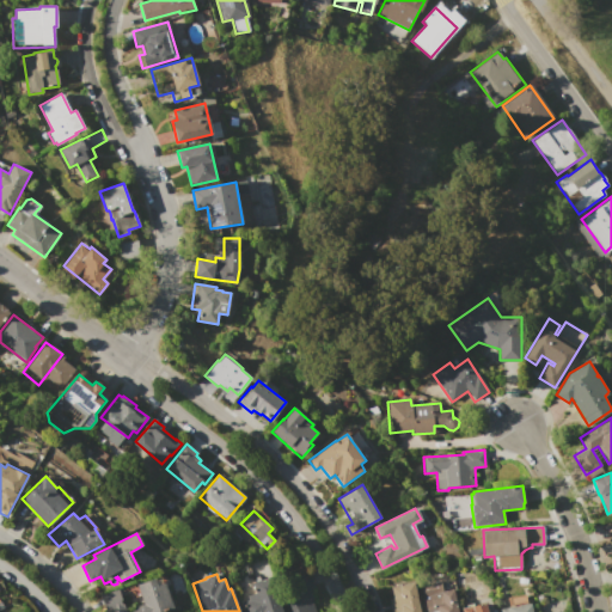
[(248,611),(245,600),(248,600),(246,595),(255,593),(251,582),(270,576),(282,611),(248,611)]
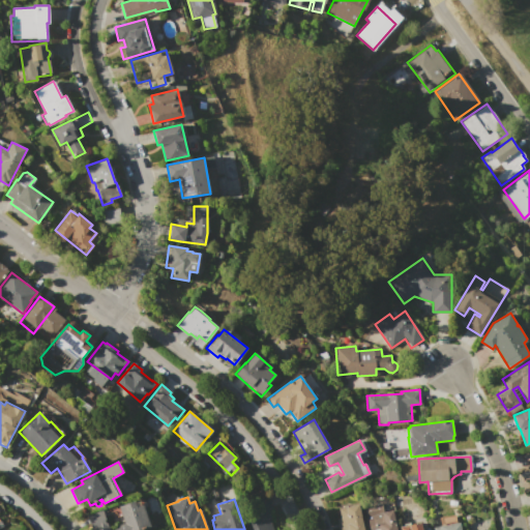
[(91,529),(87,514),(102,510),(108,528),(124,523),(118,505),(134,501),(136,507),(143,505),(150,528),(143,529),(91,529)]
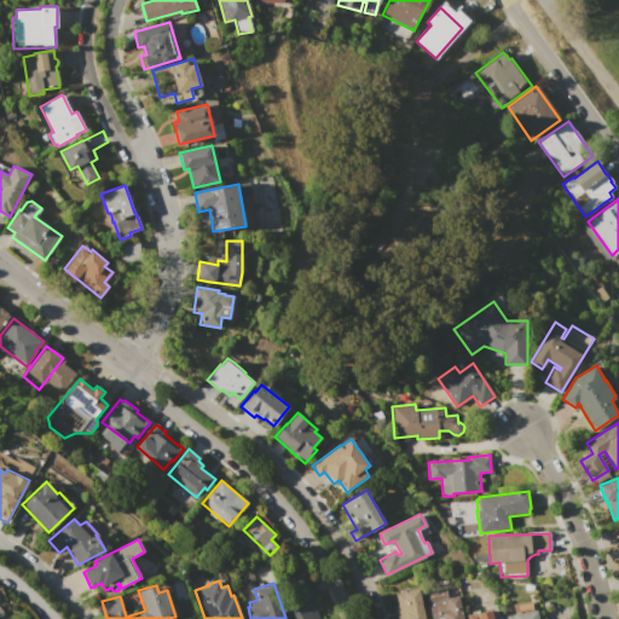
[(423,593),(445,588),(446,597),(458,595),(463,618),(428,618),(426,603),(423,593)]
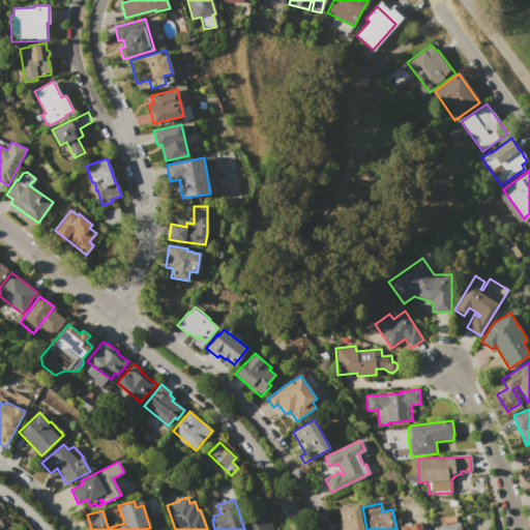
[(339,508),(357,505),(361,529),(340,529),(337,518),(341,518),(339,508)]
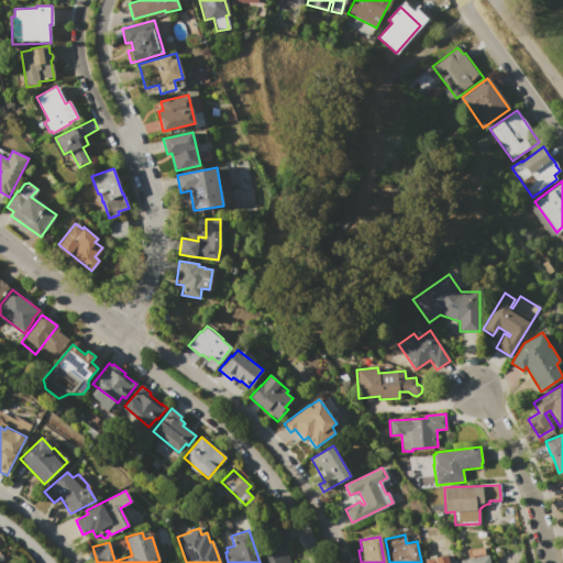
[(263,549),(284,541),(288,552),(286,553),(289,562),(264,562),(267,562),(263,549)]
